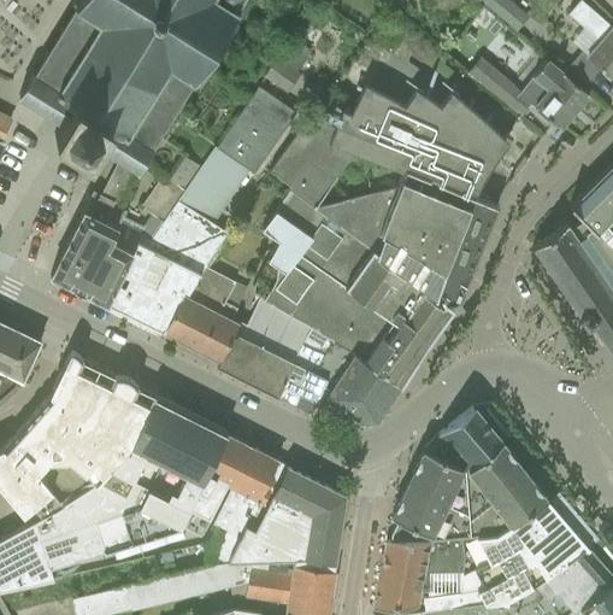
[(28,87),(25,91),(21,98),(64,124),(57,136),(90,157),(98,145),(122,160),(139,171),(141,173),(153,152),(152,148),(194,80),(199,83),(210,64),(205,62),(225,30),(230,34),(242,15),(237,12),(243,0),(76,0),(74,6),(77,9),(36,76),(34,77),(28,87)]
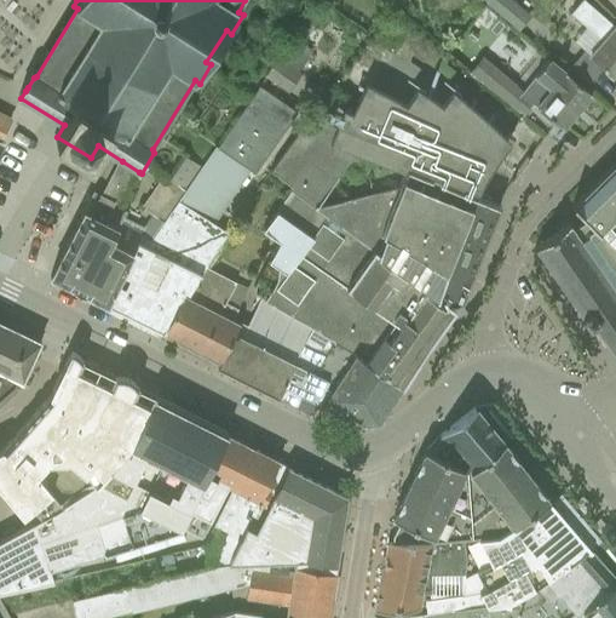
[(511,0),(483,0),(482,1),(520,34),(534,18),(511,0)]
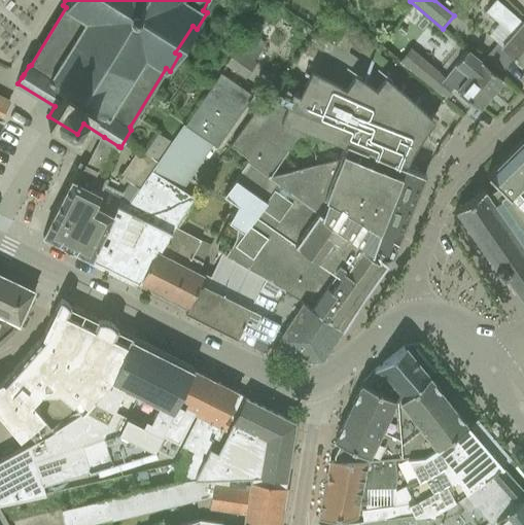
[(523,23),(498,1),(487,13),(500,25),(515,37),(504,49),(499,45),(488,58),(489,59),(504,72),(516,60),(523,67),(523,23)]
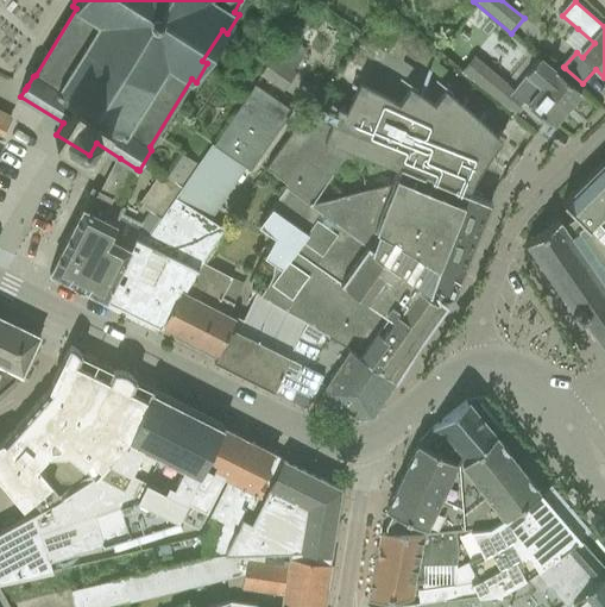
[(309,52),(288,38),(262,77),(285,93),(298,75),(294,72),(309,52)]
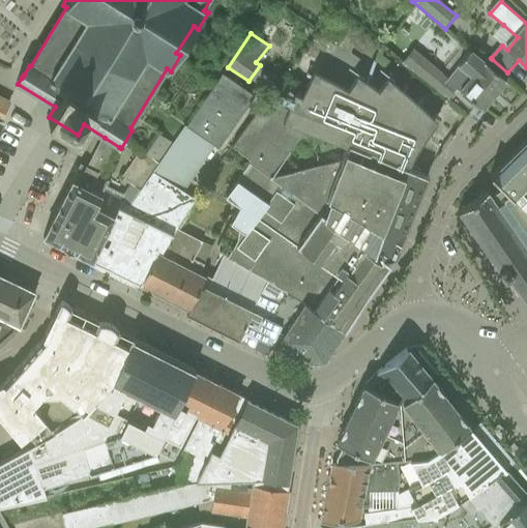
[(415,51),(404,64),(429,83),(449,99),(458,91),(460,89),(450,81),(415,51)]
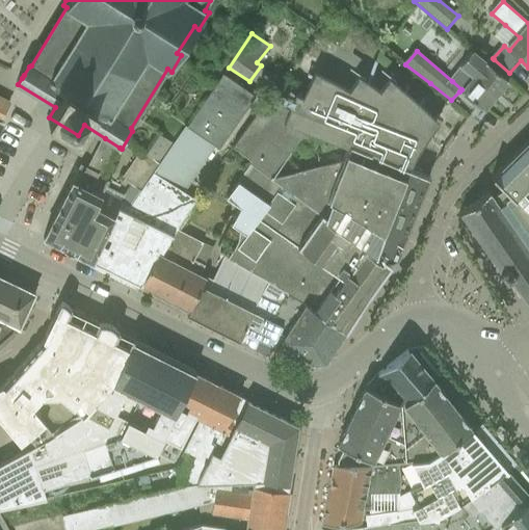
[(459,91),(469,99),(485,112),(509,82),(494,70),(474,52),(461,68),(463,69),(452,81),(461,89),(459,91)]
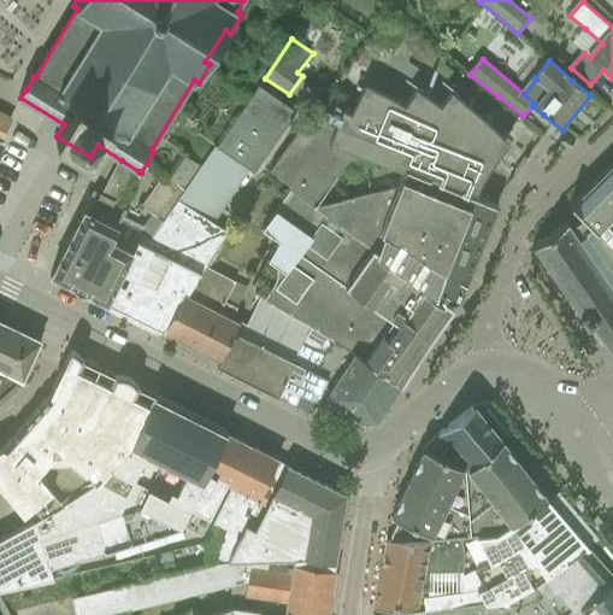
[(402,386),(430,344),(454,309),(449,305),(464,285),(467,287),(500,206),(497,205),(496,205),(476,197),(483,181),(510,145),(488,123),(452,93),(441,106),(417,89),(406,106),(399,101),(366,85),(351,113),(343,110),(336,129),(313,112),(271,171),(294,188),(263,230),(280,242),(270,262),(287,274),(266,302),(263,299),(261,300),(313,331),(355,356),(357,355),(402,385),(402,386)]
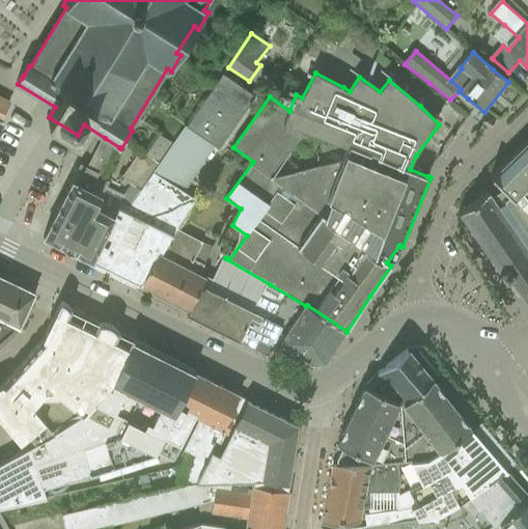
[(170,148),(92,262),(141,286),(160,250),(163,252),(177,230),(197,200),(186,193),(217,148),(220,150),(256,98),(223,76),(186,130),(185,129),(170,148)]
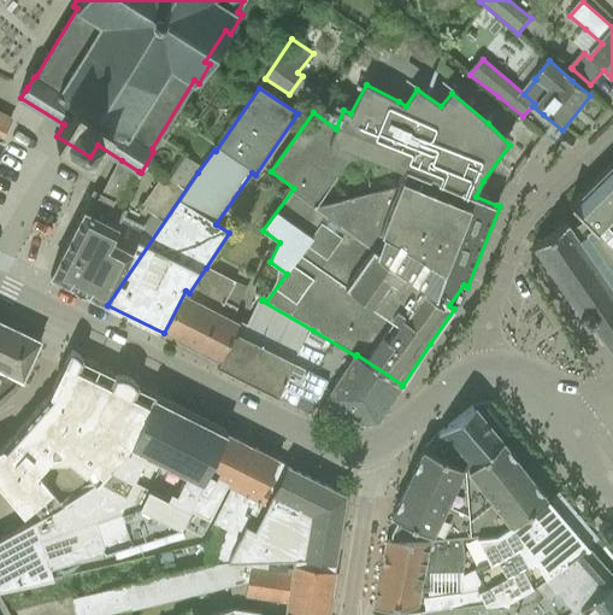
[(0,116),(0,153),(4,146),(1,144),(12,122),(0,116)]
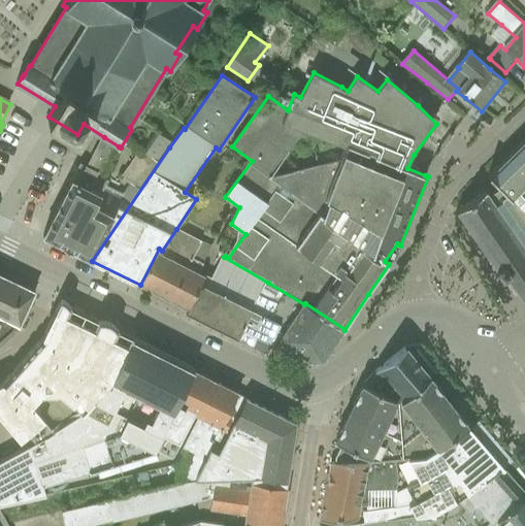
[(81,165),(44,237),(92,261),(169,148),(184,128),(172,120),(150,155),(141,150),(122,178),(131,184),(124,195),(106,187),(108,182),(102,178),(112,158),(119,146),(104,137),(97,150),(88,168),(81,165)]
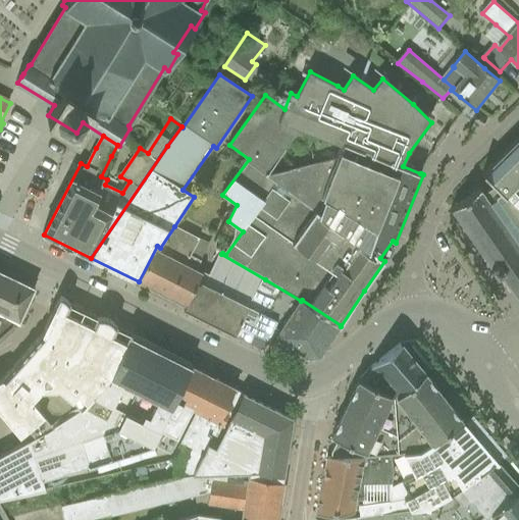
[(476,194),(452,210),(498,276),(502,273),(518,298),(518,139),(483,174),(497,187),(485,195),(482,190),(476,194)]
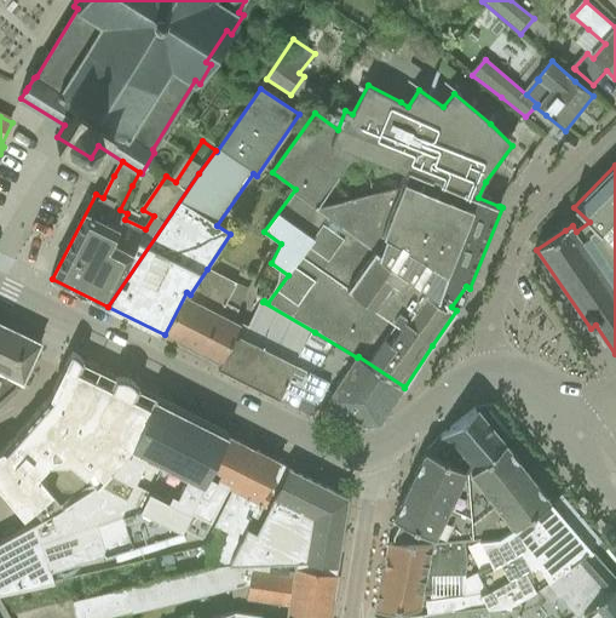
[(186,292),(165,335),(222,364),(241,325),(235,322),(249,291),(207,269),(190,295),(186,292)]
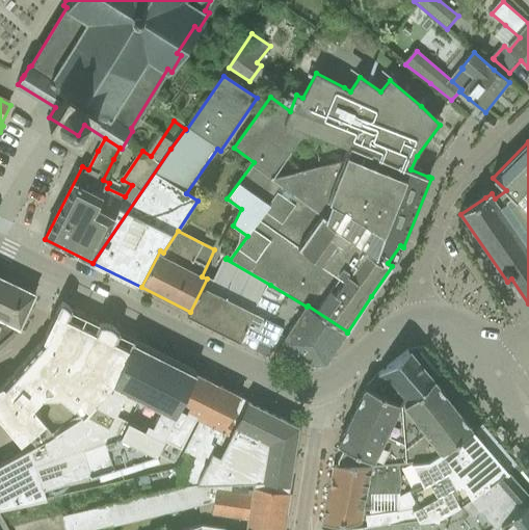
[(207,279),(190,312),(188,317),(240,343),(263,298),(270,285),(226,259),(214,283),(207,279)]
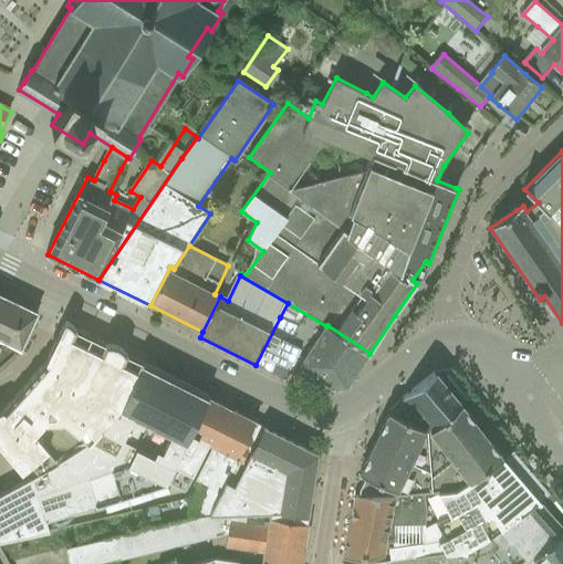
[(0,373),(18,357),(21,350),(22,351),(39,314),(0,295),(0,373)]
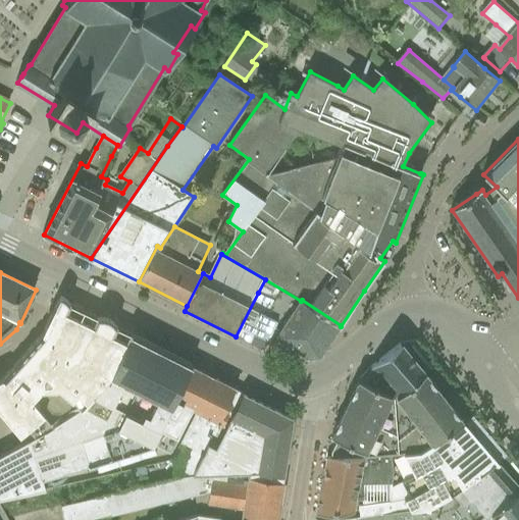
[(265,279),(258,293),(275,302),(269,316),(278,320),(286,324),(278,335),(307,356),(310,357),(310,359),(312,359),(314,359),(316,359),(318,358),(320,357),(319,356),(322,354),(341,325),(302,300),(301,301),(265,279)]
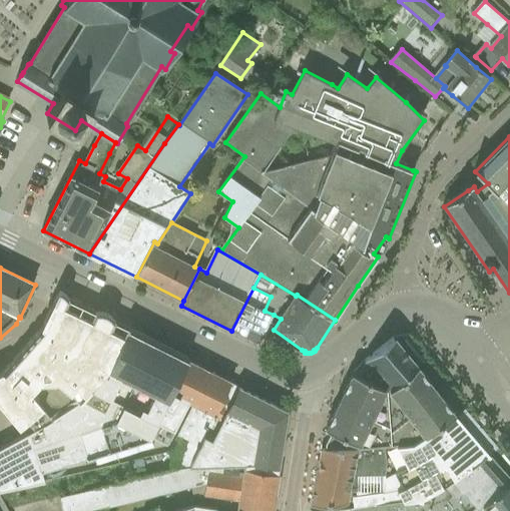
[(253,288),(231,331),(261,344),(269,326),(274,315),(265,311),(271,297),(253,288)]
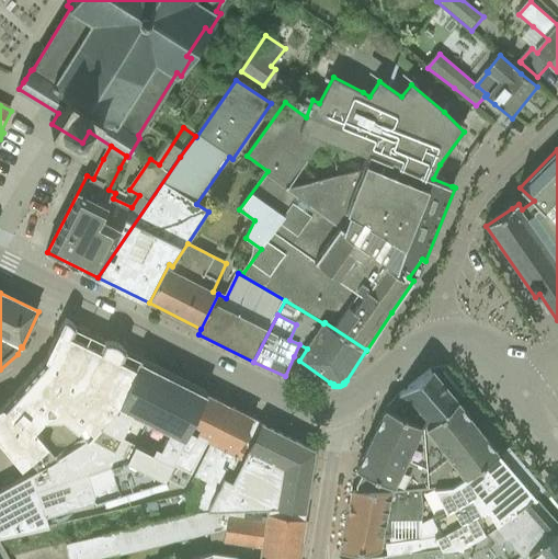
[(4,409),(0,410),(0,441),(23,469),(32,461),(40,470),(49,465),(83,444),(92,438),(121,406),(141,363),(143,360),(65,322),(47,360),(4,409)]
